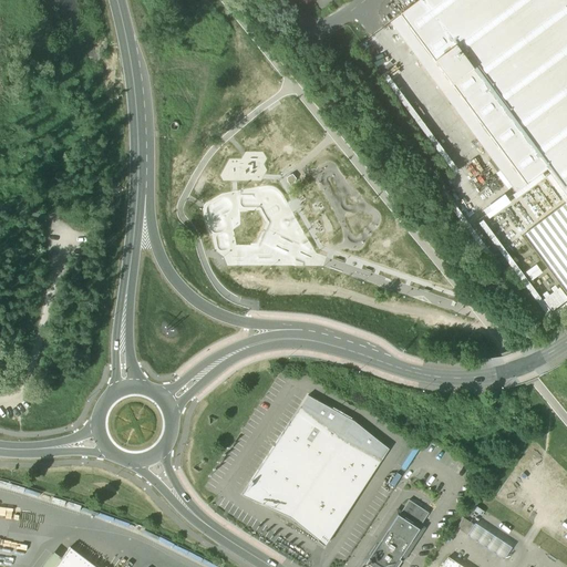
[(566,0),(418,0),(400,13),(526,184),(547,168),(566,195),(566,0)]
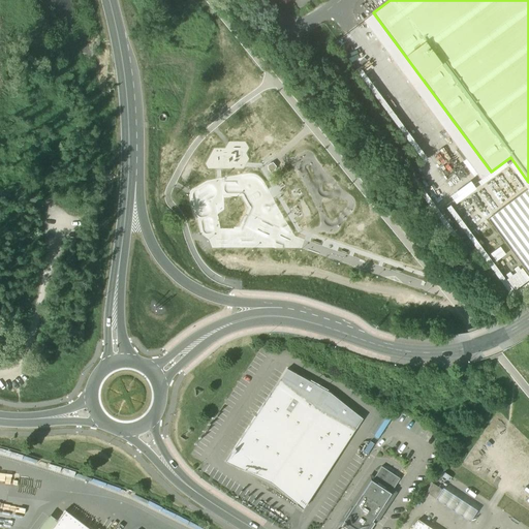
[(452,193),(455,200),(476,190),(473,182),(452,193)]
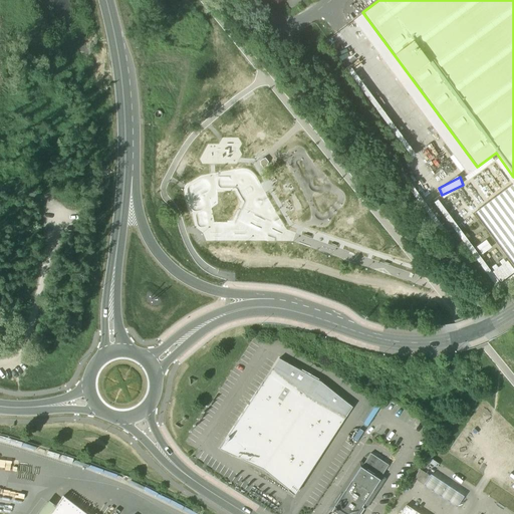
[(513,182),(472,214),(513,271),(513,182)]
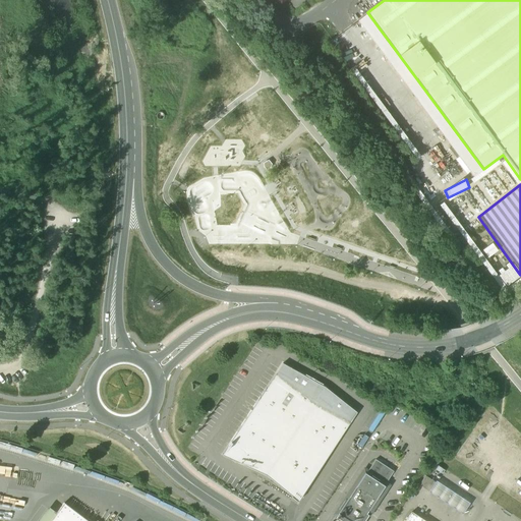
[(282,363),(222,456),(266,475),(298,501),(357,413),(326,387),(282,363)]
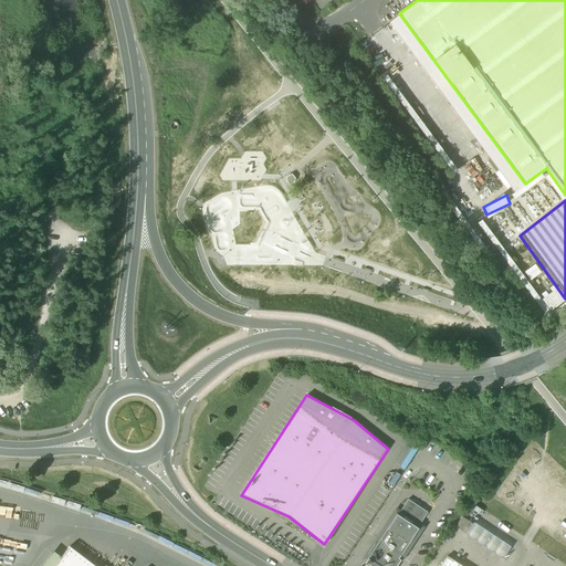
[(408,499),(398,514),(418,527),(428,512),(408,499)]
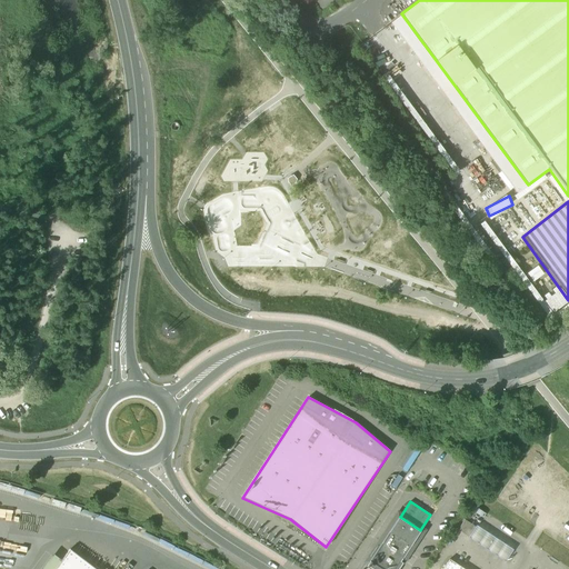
[(396,522),(386,537),(383,537),(381,541),(382,542),(378,548),(377,548),(370,558),(371,558),(370,560),(382,568),(398,568),(400,567),(403,562),(400,561),(420,531),(420,530),(400,517),(399,517),(398,518),(397,517),(393,521),(396,522)]
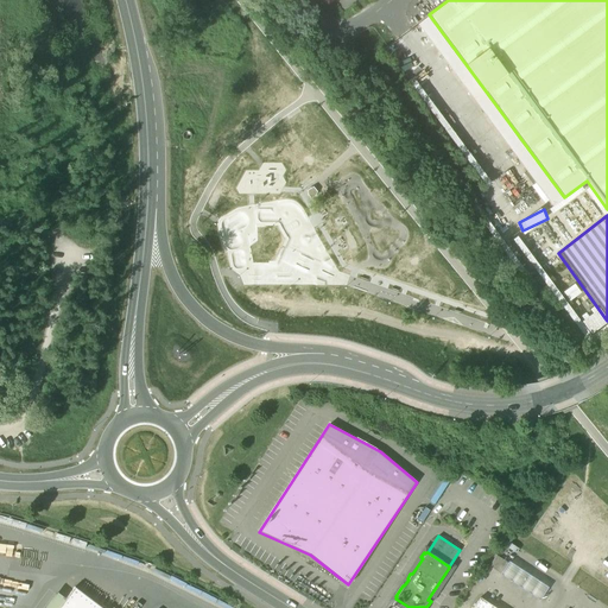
[(508,562),(496,555),(489,565),(501,574),(508,562)]
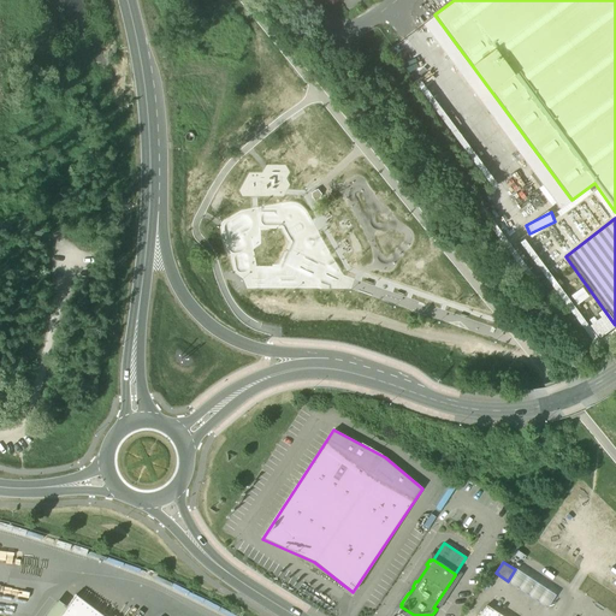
[(555,594),(516,569),(509,580),(548,606),(555,594)]
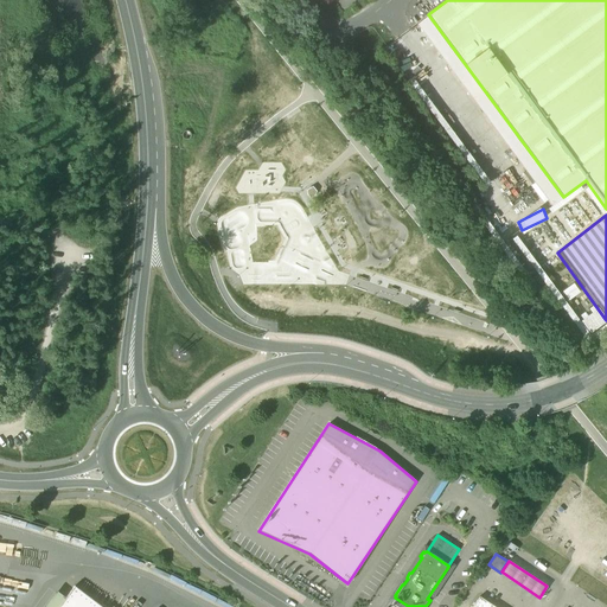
[(66,598),(58,606),(103,606),(75,586),(66,598)]
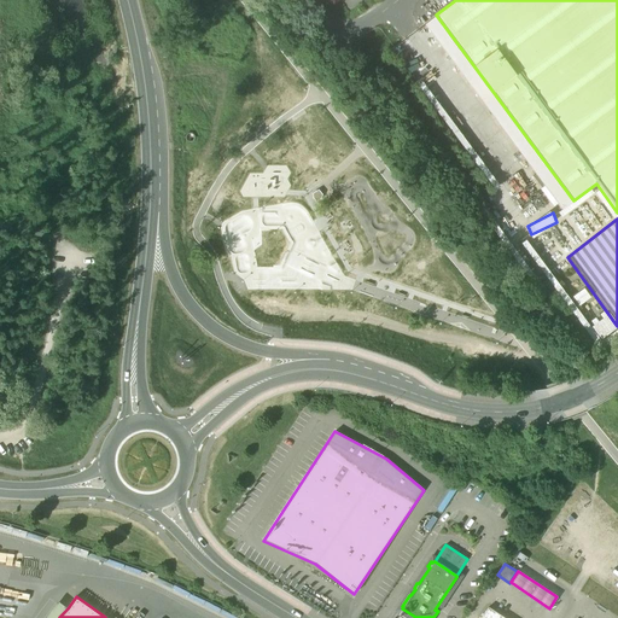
[(58,600),(44,617),(59,617),(68,608),(58,600)]
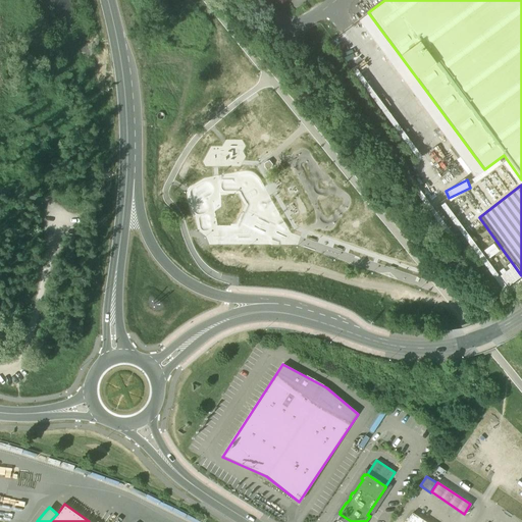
[(426,521),(413,513),(406,521),(426,521)]
